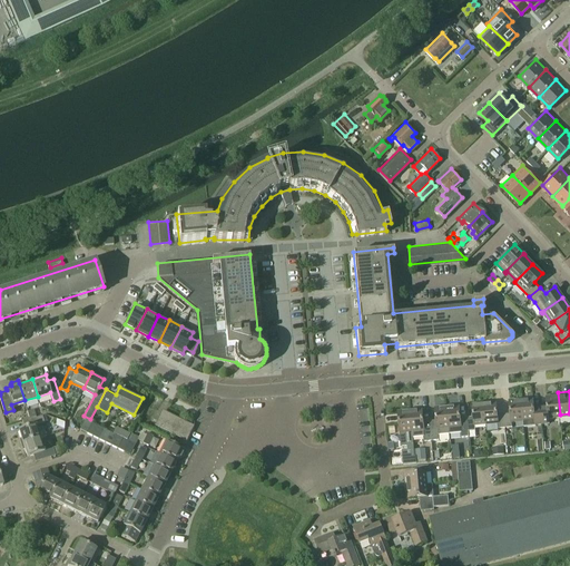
[(549,416),(560,415),(558,392),(546,393),(547,407),(540,408),(542,421),(549,420),(549,416)]
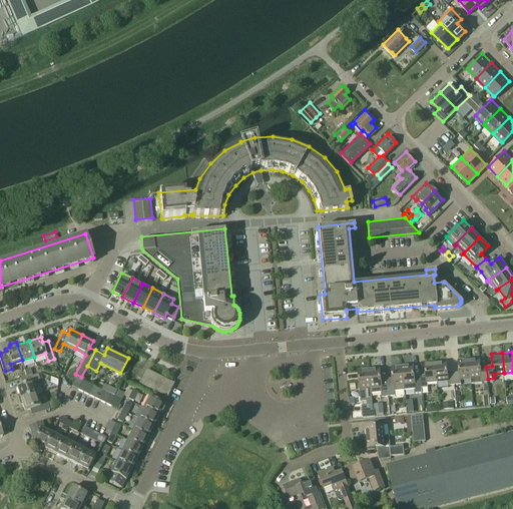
[(480,356),(469,357),(470,376),(471,376),(471,381),(481,380),(481,379),(484,379),(488,379),(486,367),(482,367),(481,367),(481,365),(480,363),(480,356)]
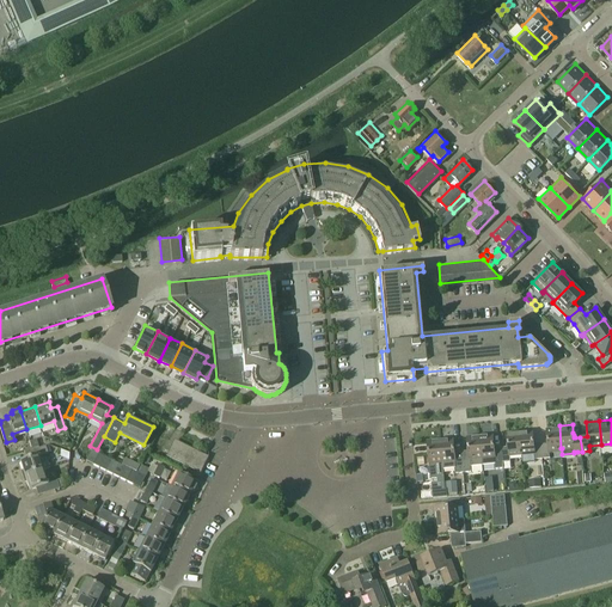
[(561,448),(560,425),(546,427),(548,440),(540,441),(543,455),(550,454),(550,449),(561,448)]
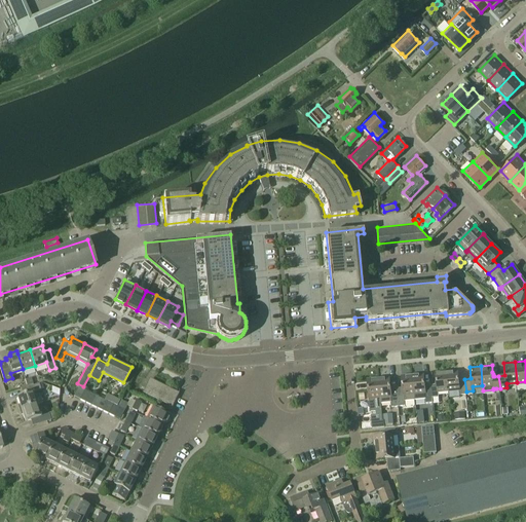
[(459,392),(466,392),(464,379),(459,379),(458,368),(447,369),(448,388),(459,387),(459,392)]
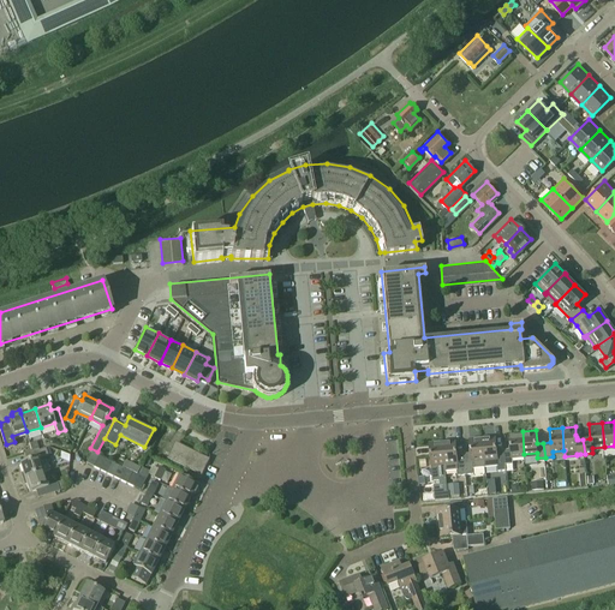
[(503,447),(505,461),(513,460),(512,455),(524,454),(523,431),(509,432),(511,446),(503,447)]
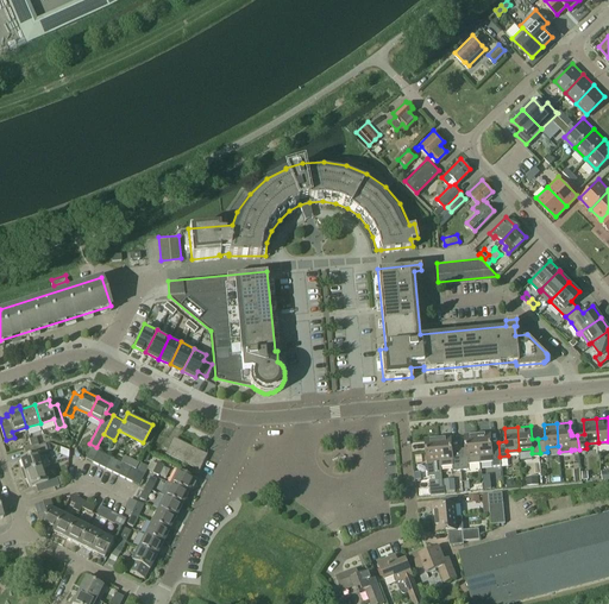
[(501,463),(500,457),(498,442),(491,444),(490,429),(477,431),(481,460),(493,459),(493,463),(501,463)]
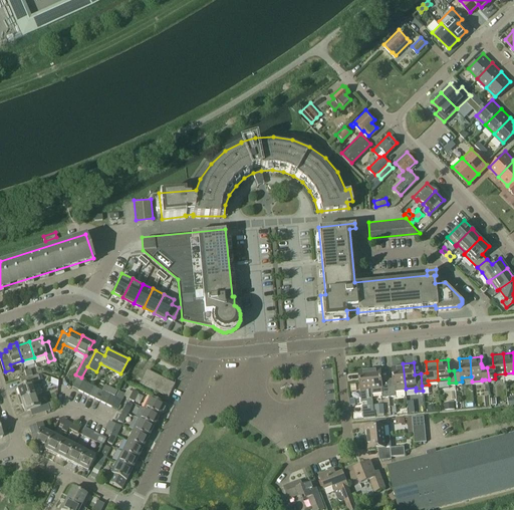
[(396,390),(406,389),(403,363),(393,364),(394,376),(388,376),(390,395),(396,394),(396,390)]
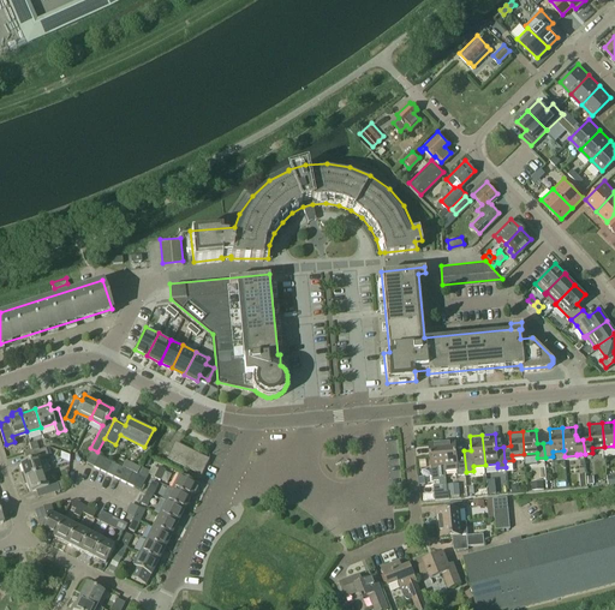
[(458,472),(466,472),(464,450),(457,452),(455,437),(442,438),(445,462),(446,468),(457,467),(458,472)]
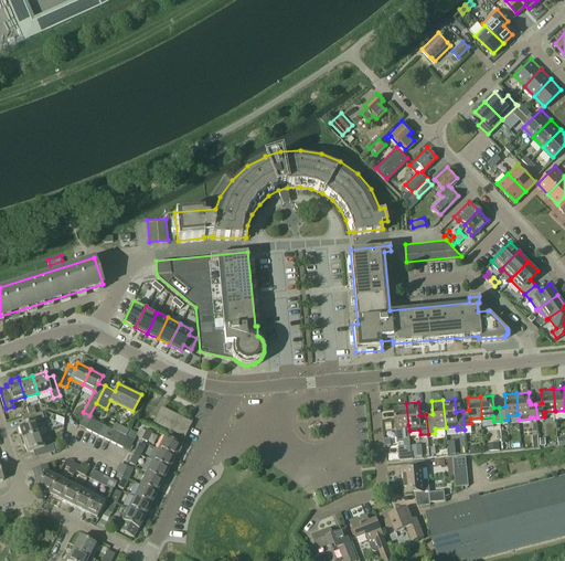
[(159,406),(153,419),(181,433),(189,417),(166,405),(161,403),(159,406)]
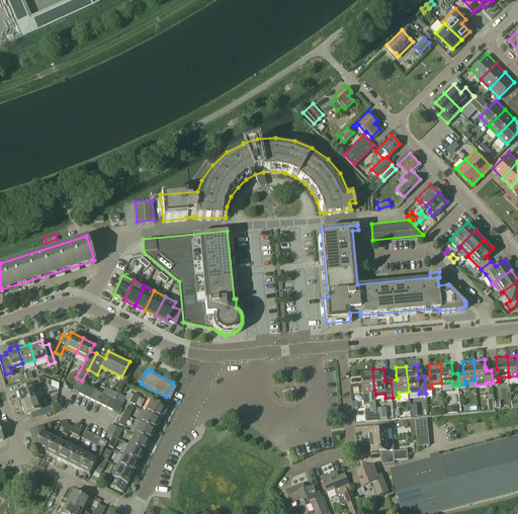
[(372,369),(361,370),(363,391),(364,403),(370,402),(370,406),(365,407),(366,419),(378,418),(377,412),(376,412),(375,395),(374,390),(372,369)]
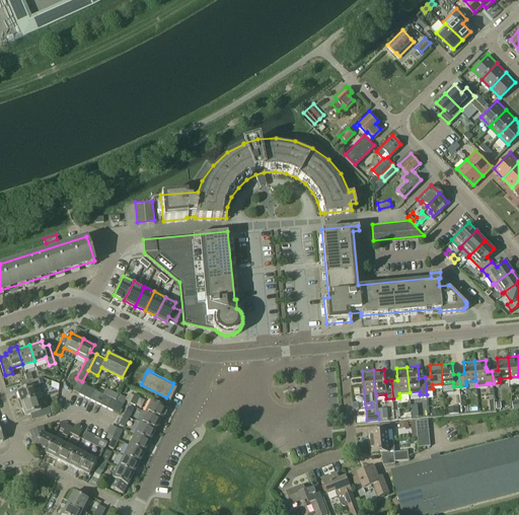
[(22,387),(17,389),(21,401),(36,395),(43,394),(41,388),(34,390),(32,384),(41,382),(39,376),(32,377),(32,376),(26,378),(20,380),(22,387)]
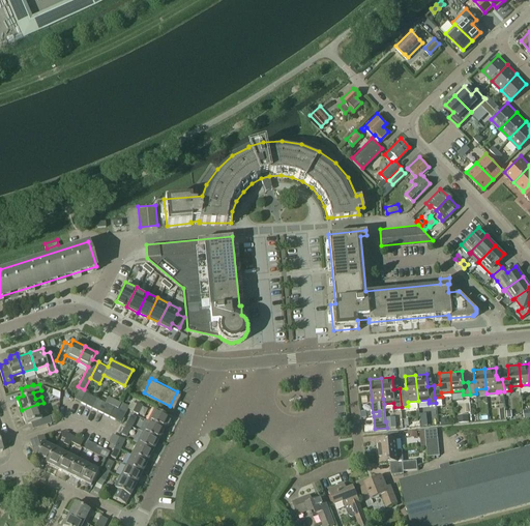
[(75,397),(80,400),(85,390),(84,389),(78,386),(78,387),(79,387),(75,397)]
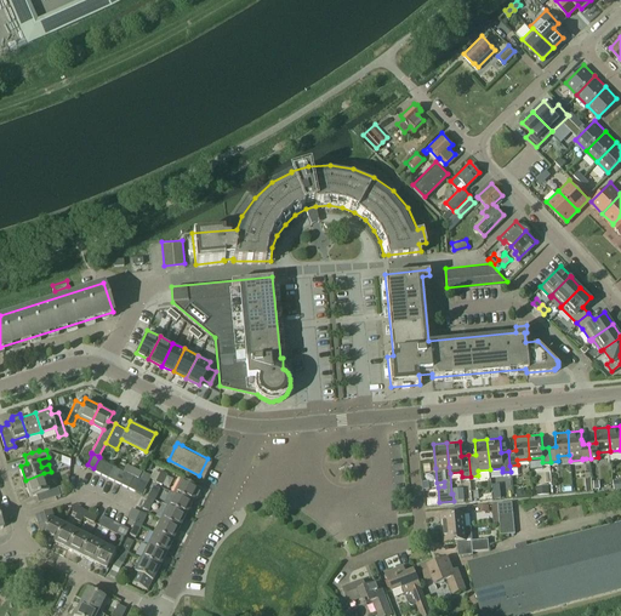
[(101,472),(106,460),(100,457),(93,468),(101,472)]
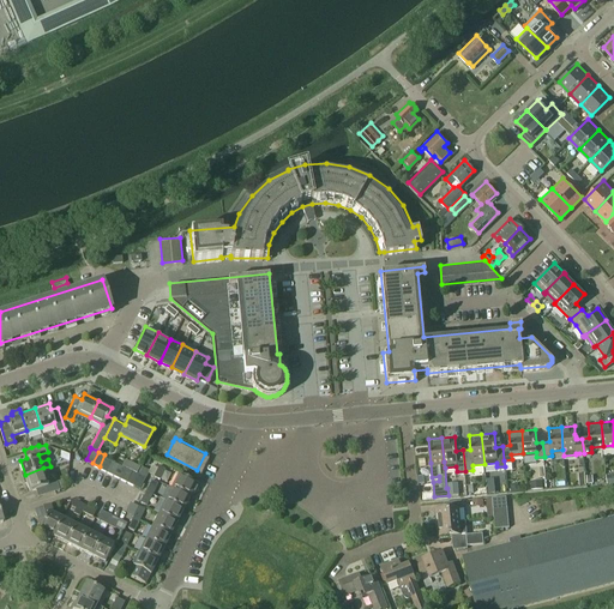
[(100,466),(106,469),(112,458),(104,454),(100,466)]
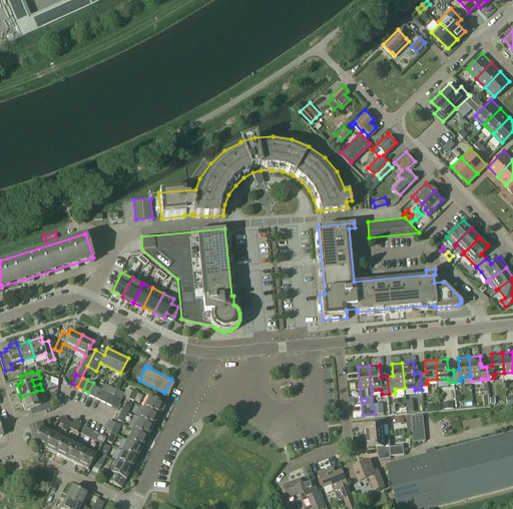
[(98,386),(93,383),(88,392),(94,395),(98,386)]
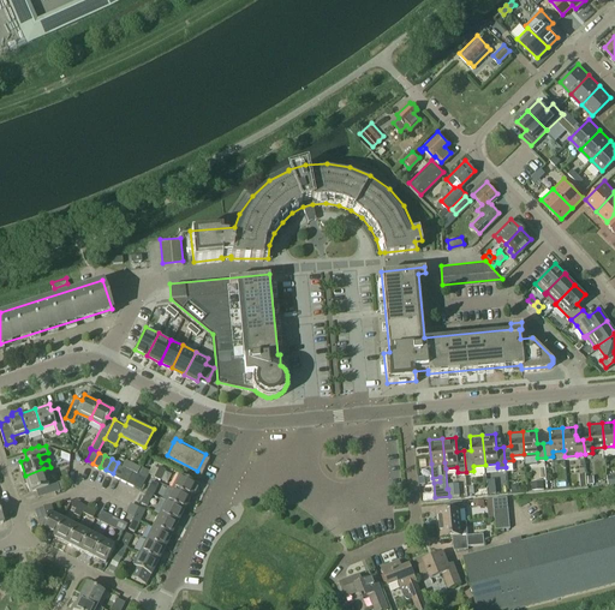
[(125,466),(118,462),(113,473),(119,477),(125,466)]
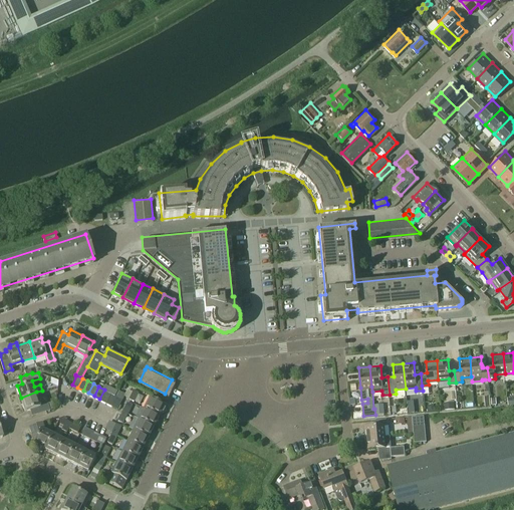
[(118,388),(114,395),(121,398),(124,394),(125,392),(118,388)]
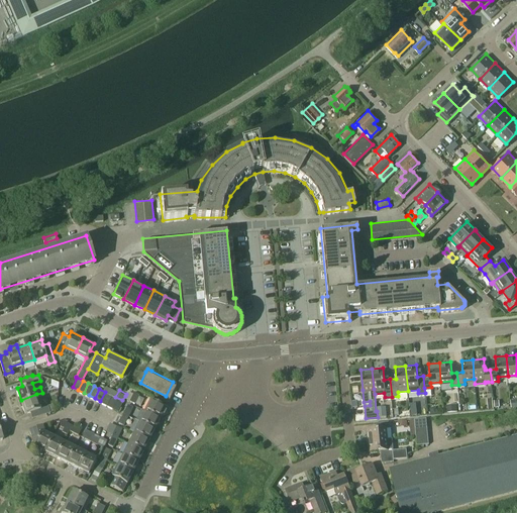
[(133,390),(129,399),(134,401),(139,393),(133,390)]
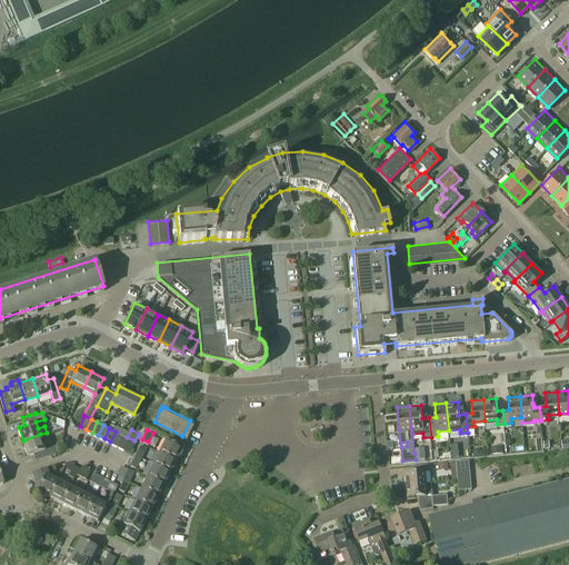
[(121,434),(116,432),(110,442),(117,444),(121,434)]
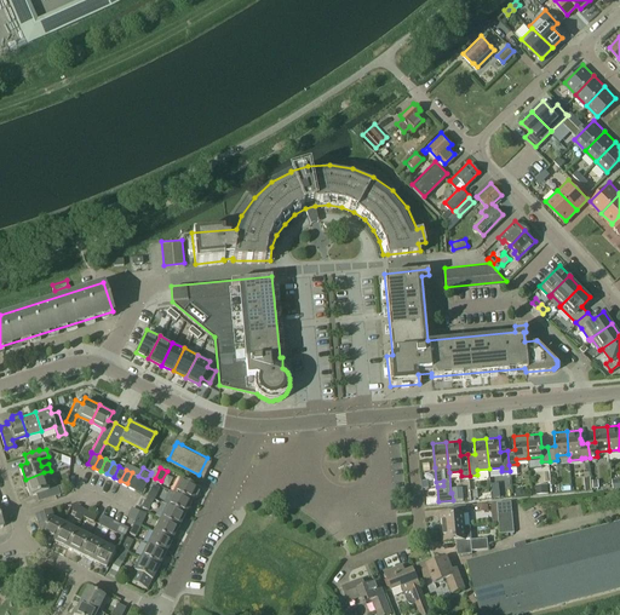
[(49,487),(44,472),(26,480),(29,493),(36,492),(39,498),(61,492),(58,483),(49,487)]
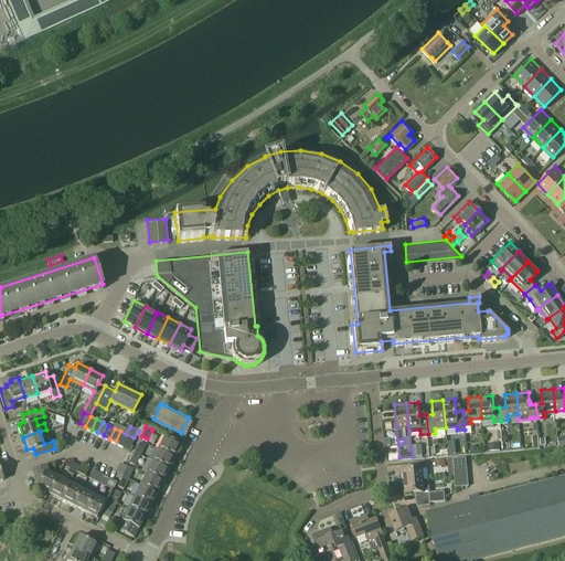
[(120,431),(116,441),(121,444),(126,434),(120,431)]
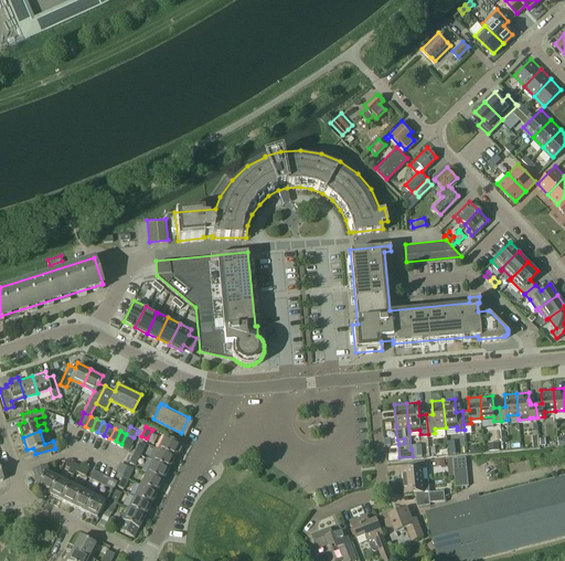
[(121,444),(129,447),(134,437),(126,434),(121,444)]
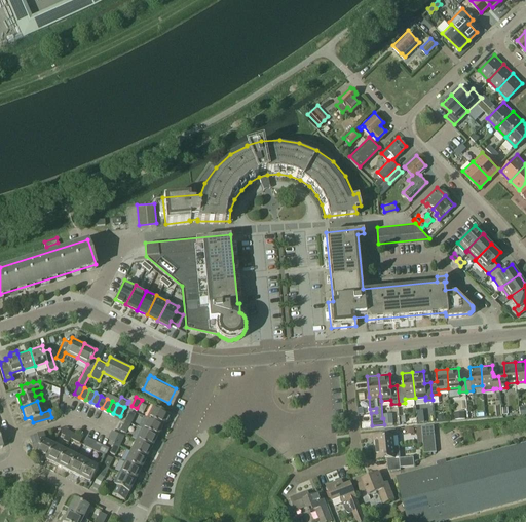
[(153,404),(147,415),(162,423),(167,412),(153,404)]
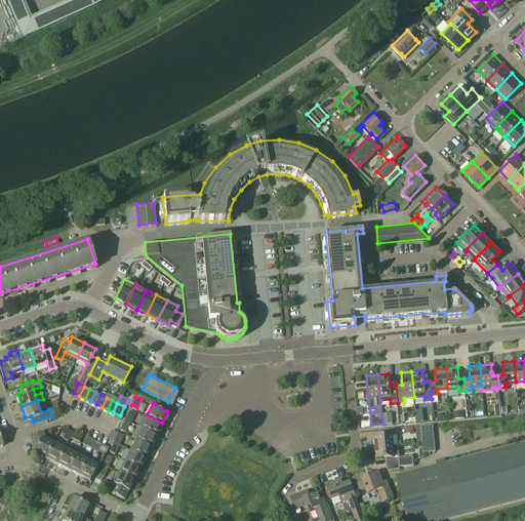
[(463,407),(453,408),(454,416),(465,415),(463,407)]
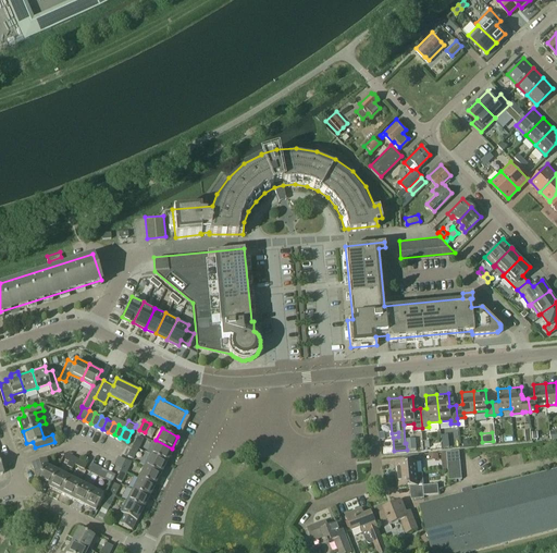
[(133,443),(138,446),(144,437),(137,433),(133,443)]
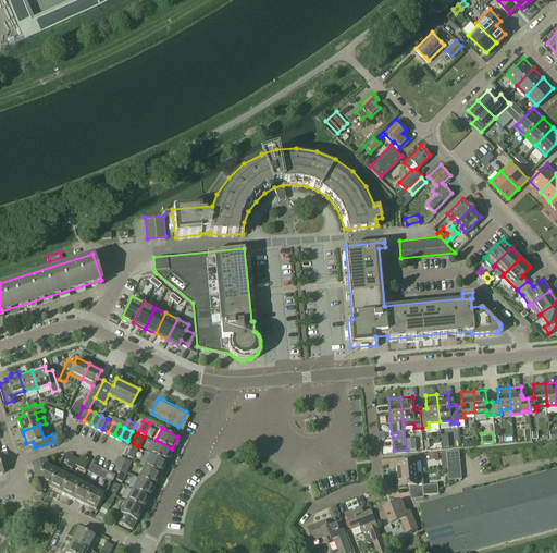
[(416,435),(406,437),(407,447),(416,446),(416,435)]
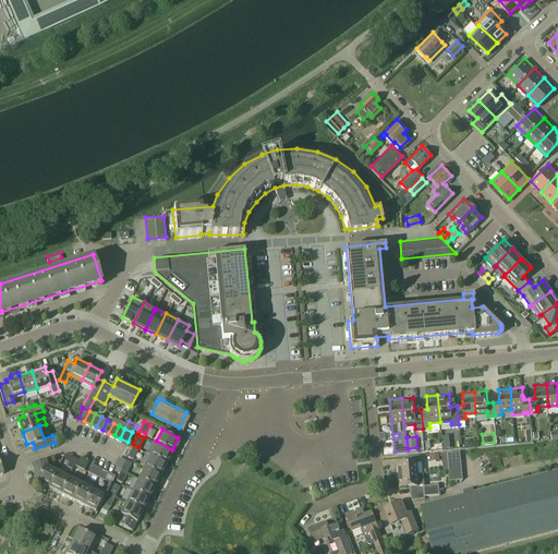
[(172,449),(156,441),(150,453),(166,461),(172,449)]
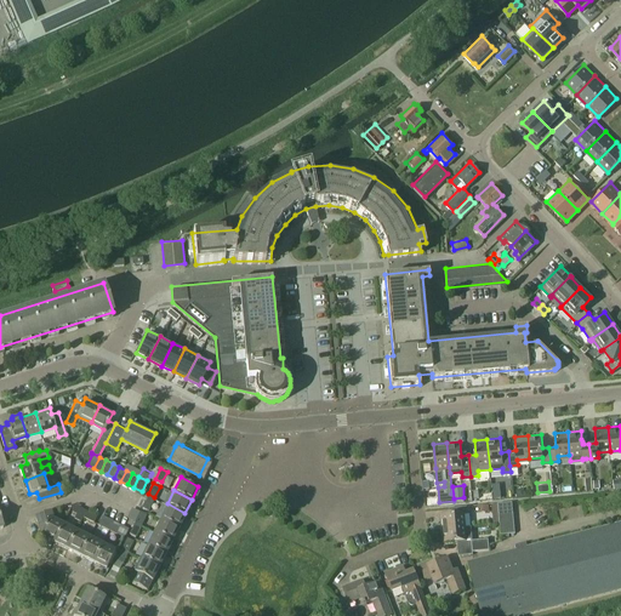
[(148,508),(154,497),(148,494),(142,505),(148,508)]
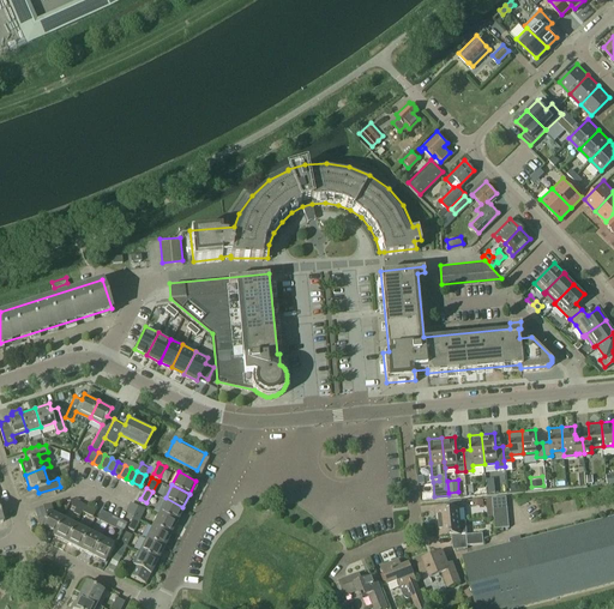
[(506,494),(492,495),(486,495),(487,504),(507,501),(506,494)]
